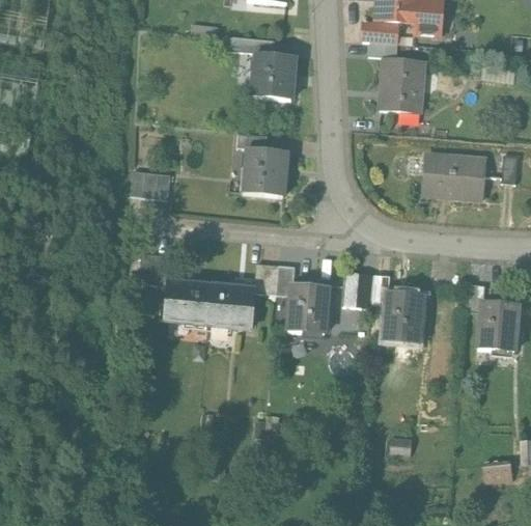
[(379,0),(378,18),(374,18),(374,20),(396,22),(396,20),(414,21),(414,23),(414,32),(437,33),(440,0),(379,0)]
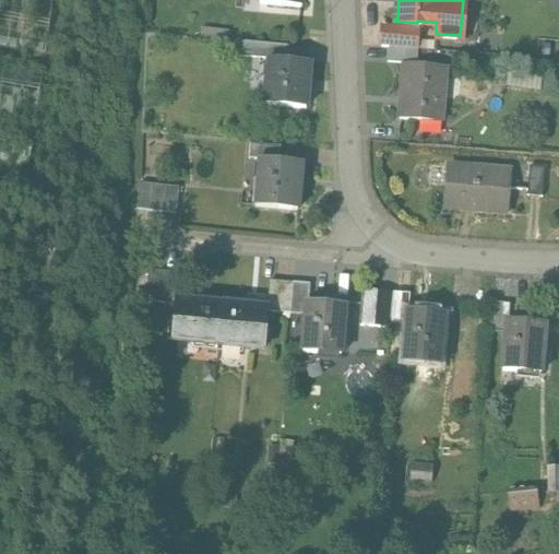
[(287,42),(237,37),(236,52),(268,56),(286,57),(287,42)]
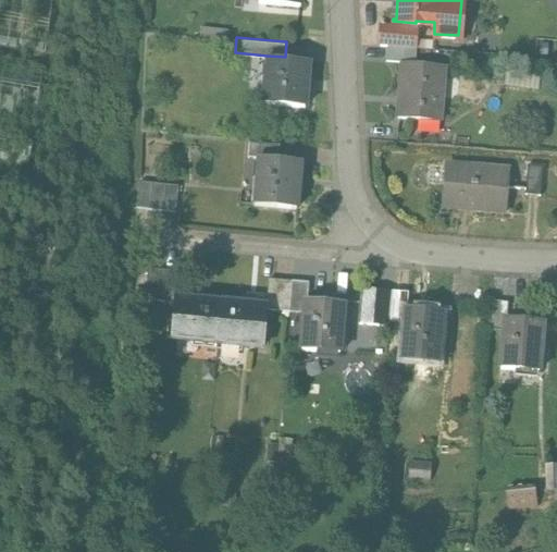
[(415,46),(386,44),(384,58),(400,60),(413,61),(415,46)]
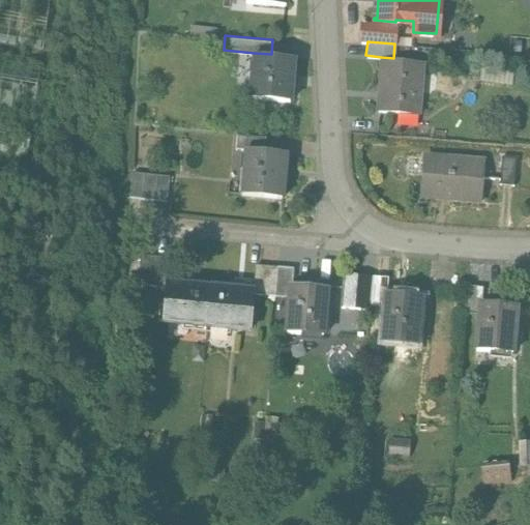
[(271,54),(254,53),(252,71),(254,71),(252,96),(289,99),(290,85),(293,85),(295,69),(291,69),(292,56),(271,54)]
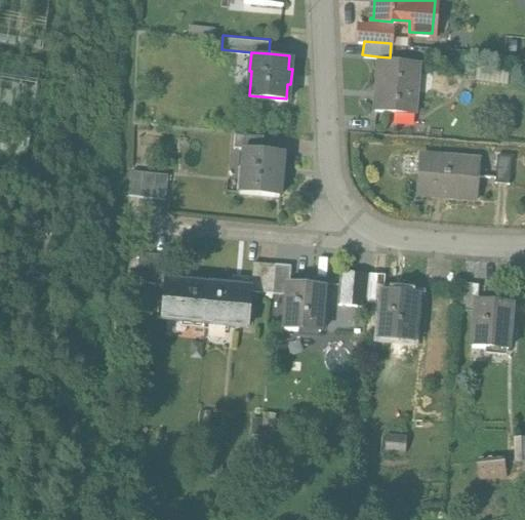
[(390,57),(377,56),(376,78),(378,78),(376,107),(373,107),(373,109),(395,111),(396,109),(412,110),(411,112),(413,113),(415,85),(413,85),(415,62),(417,62),(418,60),(390,57)]
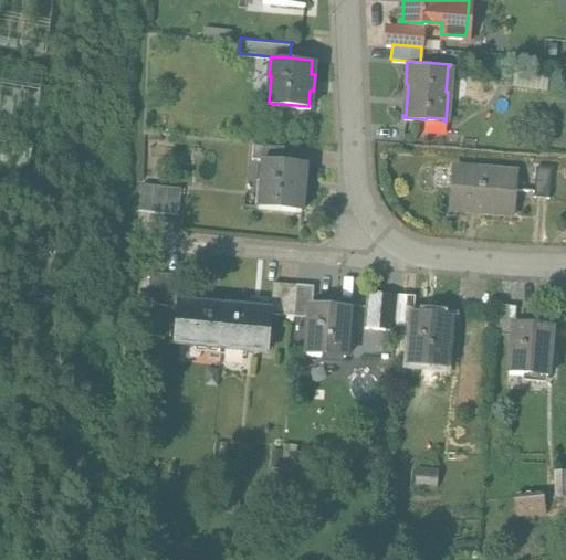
[(283,144),(253,141),(252,157),(262,158),(282,160),(283,144)]
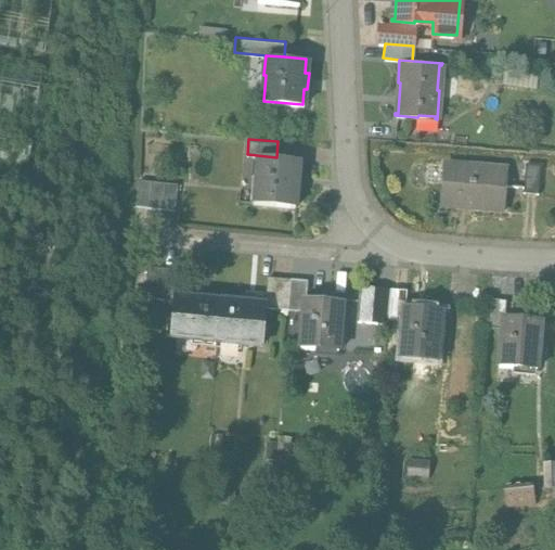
[(276,157),(257,155),(255,175),(257,176),(255,200),(295,204),(296,186),(300,186),(301,173),(297,173),(298,160),(276,157)]
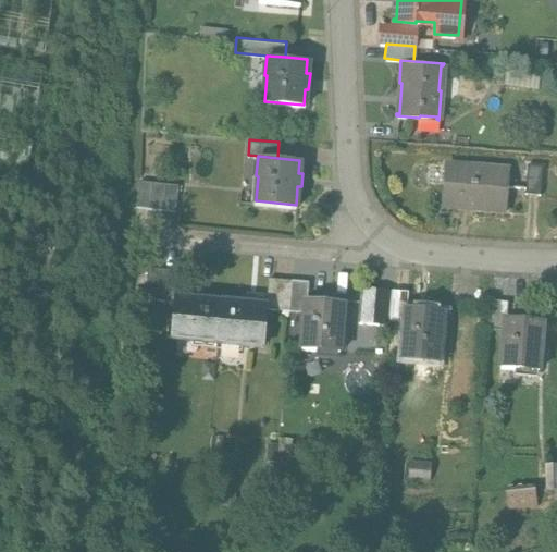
[(485,168),(462,166),(462,162),(446,161),(443,204),(463,205),(463,203),(480,204),(480,206),(505,208),(507,183),(505,182),(506,169),(508,169),(508,166),(485,163),(485,168)]
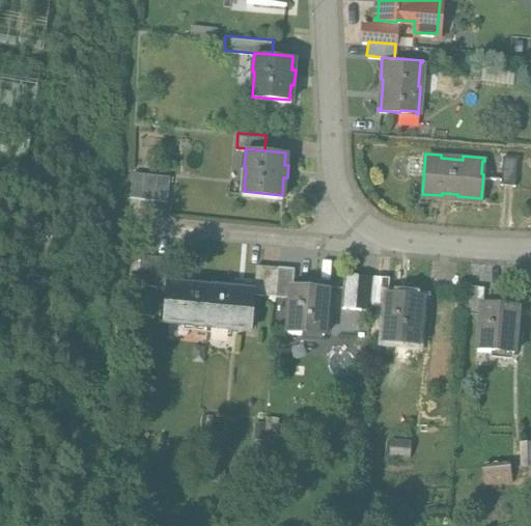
[(516,156),(501,155),(499,181),(513,183),(516,156)]
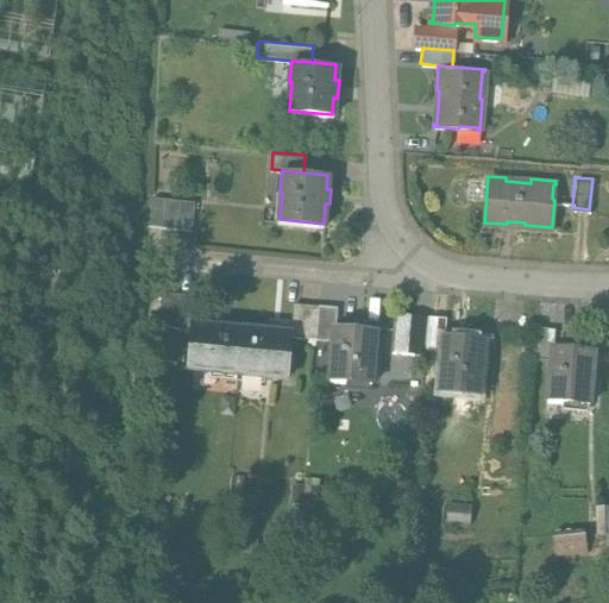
[(194,200),(152,198),(150,225),(193,228),(194,200)]
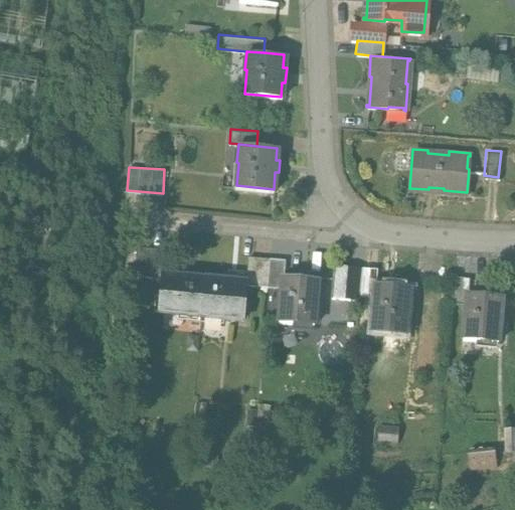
[(163,247),(137,245),(135,274),(161,276),(162,272),(163,247)]
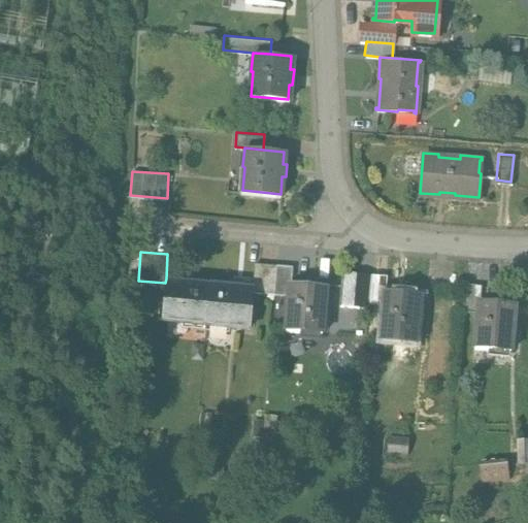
[(292,263),(276,262),(274,291),(289,292),(290,281),(291,281),(292,263)]
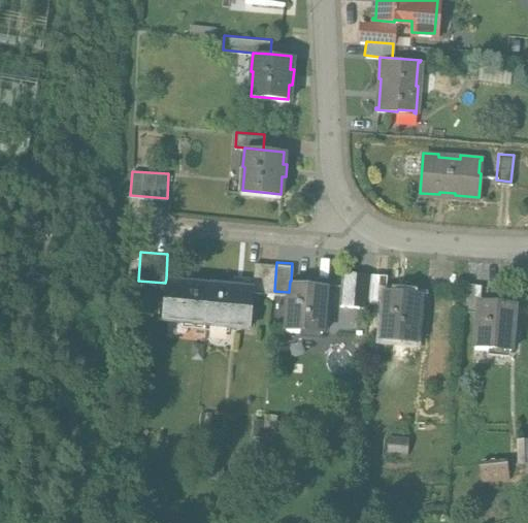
[(387,273),(371,272),(368,300),(384,302),(385,290),(386,290),(387,273)]
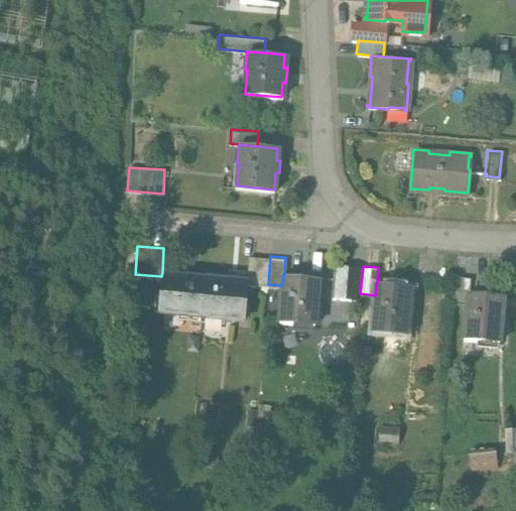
[(204,276),(162,272),(161,276),(160,292),(162,292),(160,307),(159,306),(159,309),(201,312),(204,276)]
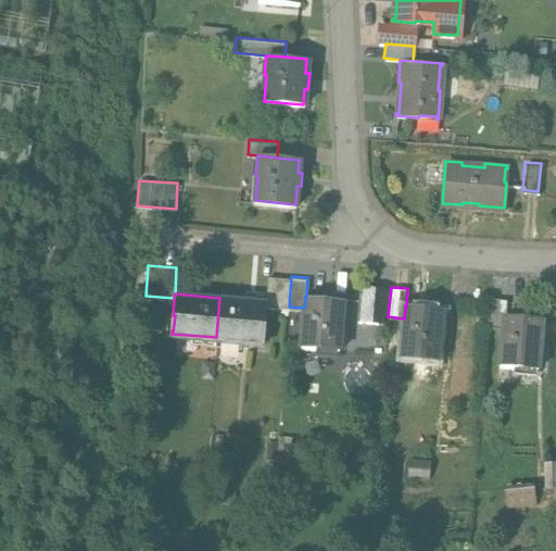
[(306,296),(305,296),(304,308),(301,346),(316,347),(316,346),(338,347),(338,349),(340,349),(344,299),(306,296)]
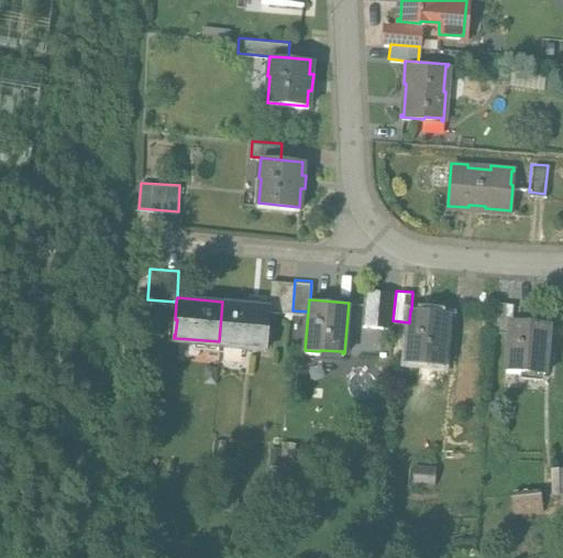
[(514,302),(496,299),(494,328),(510,329),(511,318),(512,318),(514,302)]
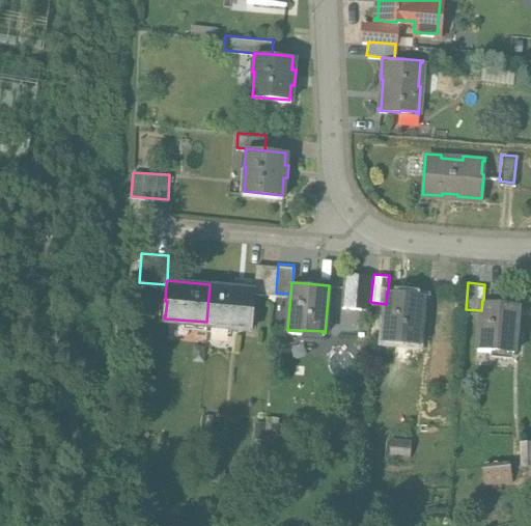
[(254,288),(210,284),(206,322),(251,326),(252,323),(250,323),(251,307),(253,307),(254,288)]
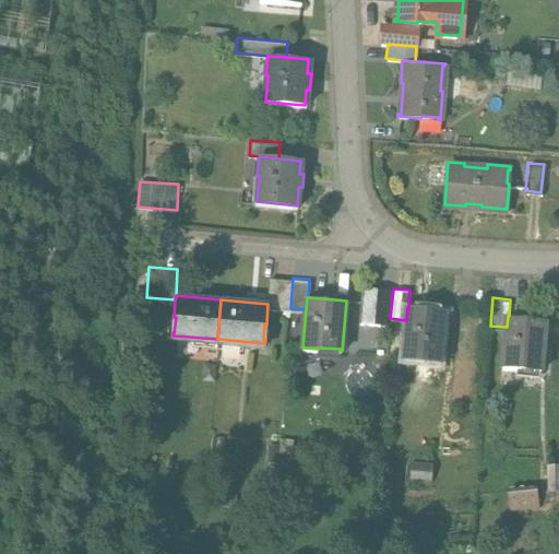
[(408,307),(407,307),(406,320),(403,357),(417,358),(418,356),(440,358),(440,360),(442,360),(445,310),(408,307)]
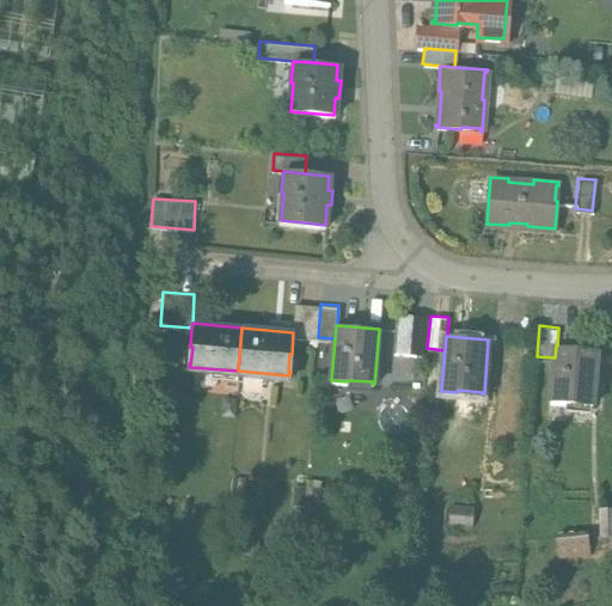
[(557,346),(556,346),(555,357),(551,401),(568,402),(568,399),(591,402),(591,403),(593,403),(599,349),(557,346)]
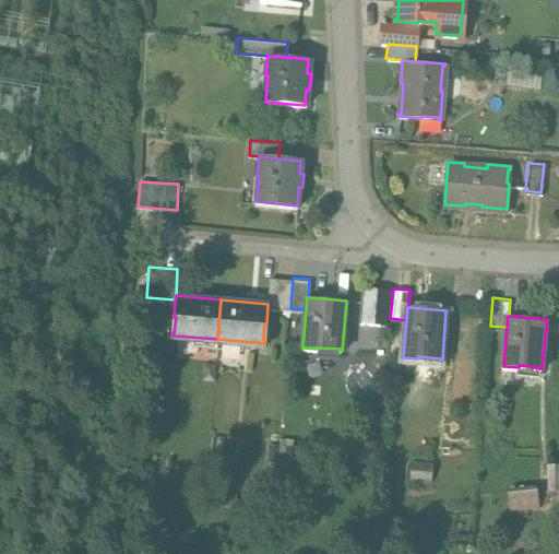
[(416,456),(415,472),(435,473),(436,457),(416,456)]
